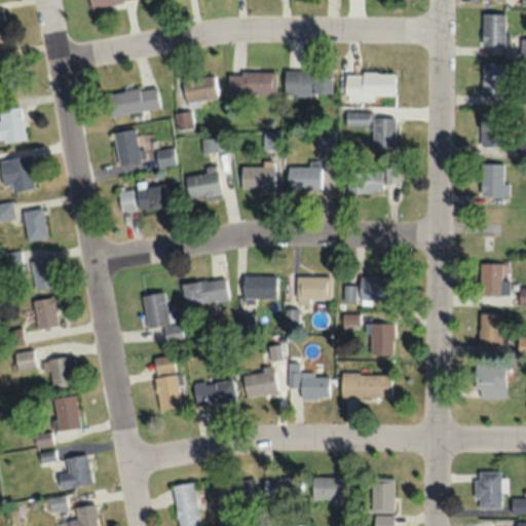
[(482,13),(482,44),(504,44),(504,13),(482,13)]
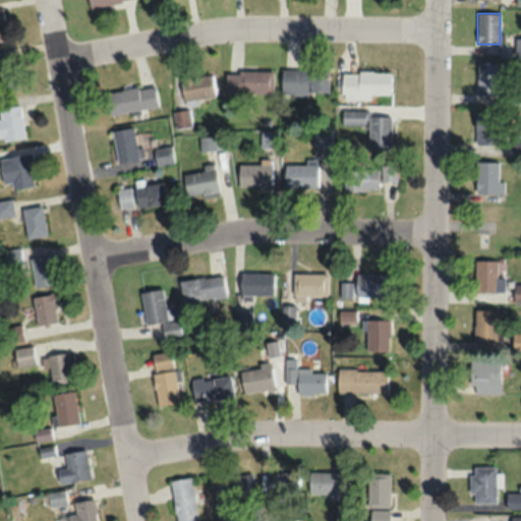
[(15,56),(0,57),(0,92),(18,90),(15,56)]
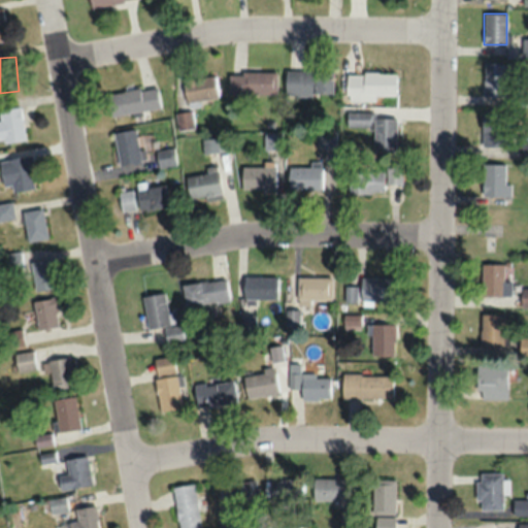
[(483,96),(505,96),(505,62),(483,62),(483,96)]
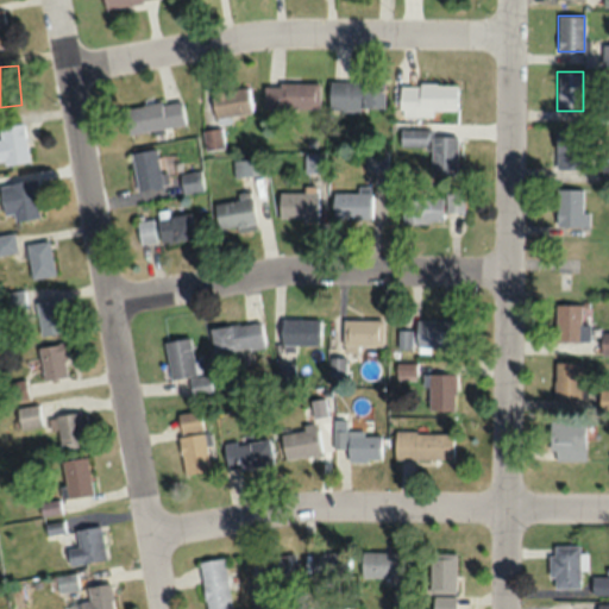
[(384,81),(328,81),(328,110),(384,110),(384,81)]
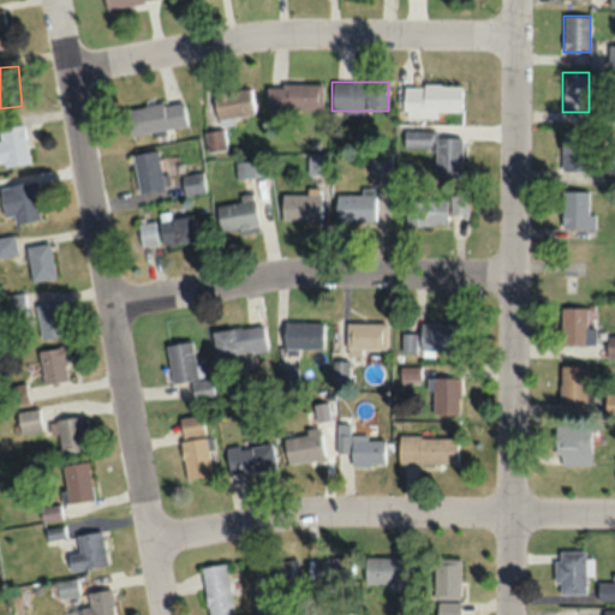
[(267,109),(322,109),(322,83),(267,83),(267,109)]
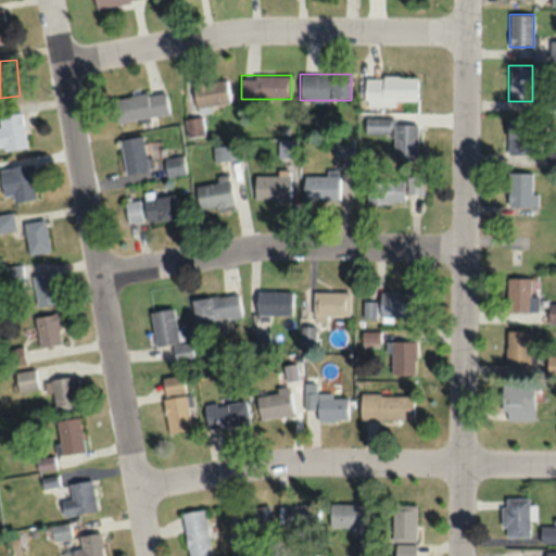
[(364,76),(364,102),(416,102),(416,76),(364,76)]
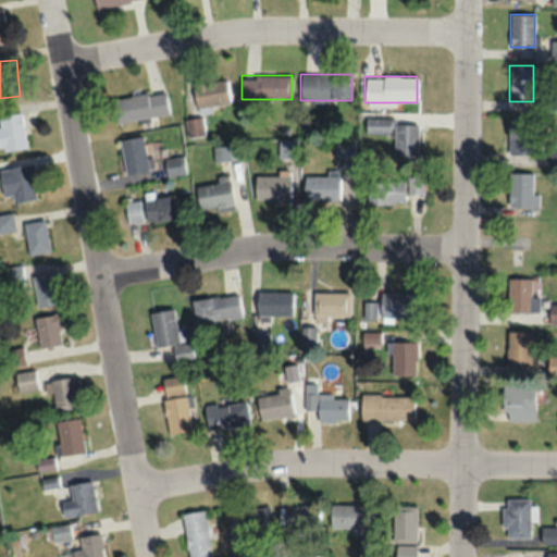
[(230,102),(226,79),(193,84),(196,107),(230,102)]
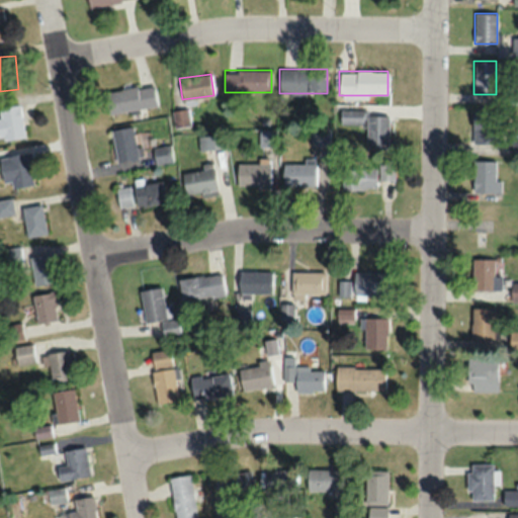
[(158,105),(155,84),(104,90),(107,112),(158,105)]
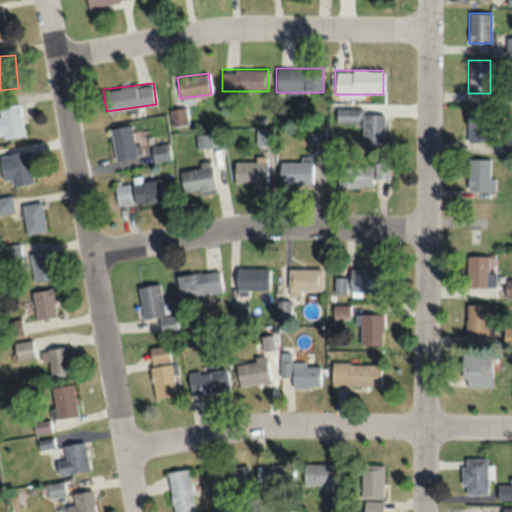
[(0,137),(24,134),(19,103),(0,105),(0,137)]
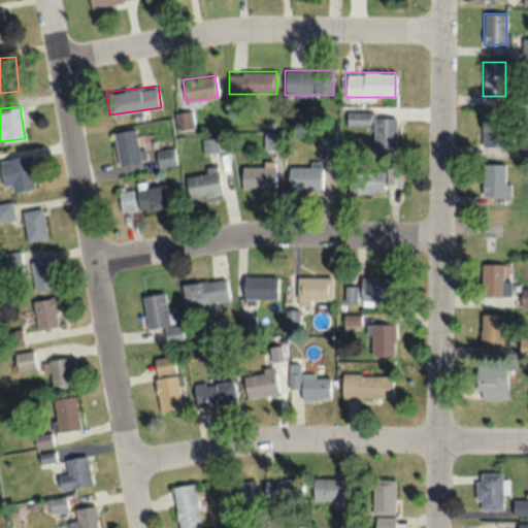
[(374,111),(348,111),(347,127),(373,127),(373,152),(395,152),(396,118),(374,117),(374,111)]
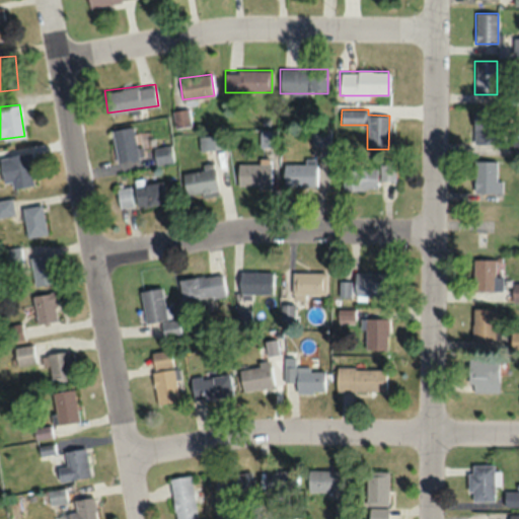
[(500,143),(500,109),(473,109),(473,143),(500,143)]
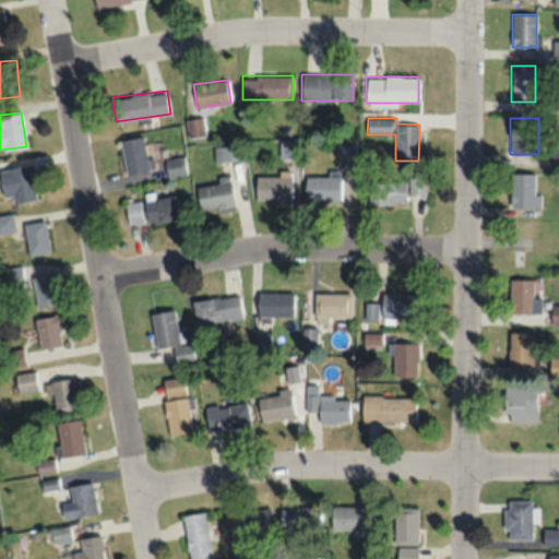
[(146,157),(143,135),(120,139),(126,174),(155,169),(153,156),(146,157)]
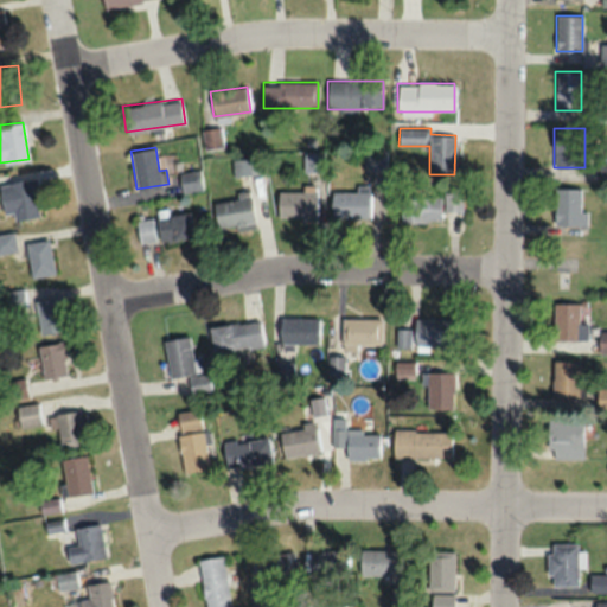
[(304,171),(325,171),(325,152),(304,152),(304,171)]
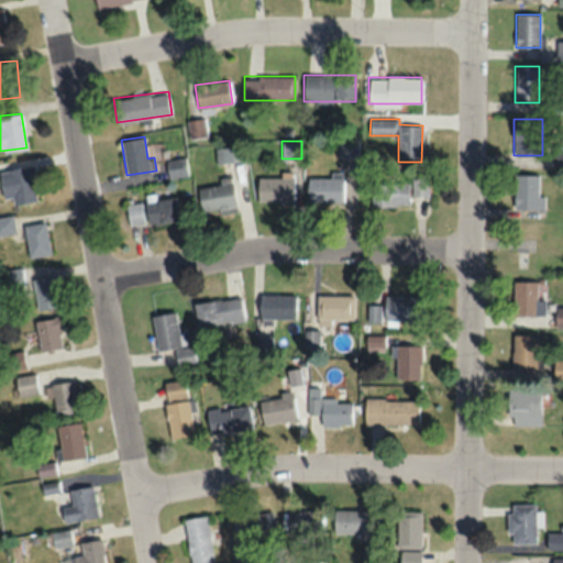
[(242,161),(242,146),(216,147),(216,162),(242,161)]
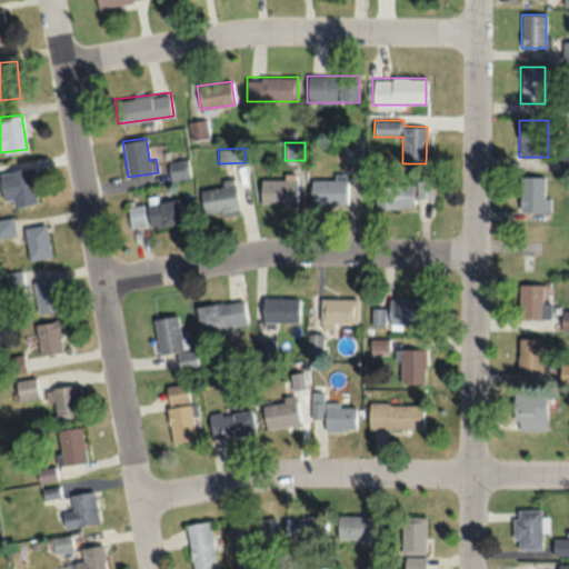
[(190,177),(186,158),(165,162),(169,181),(190,177)]
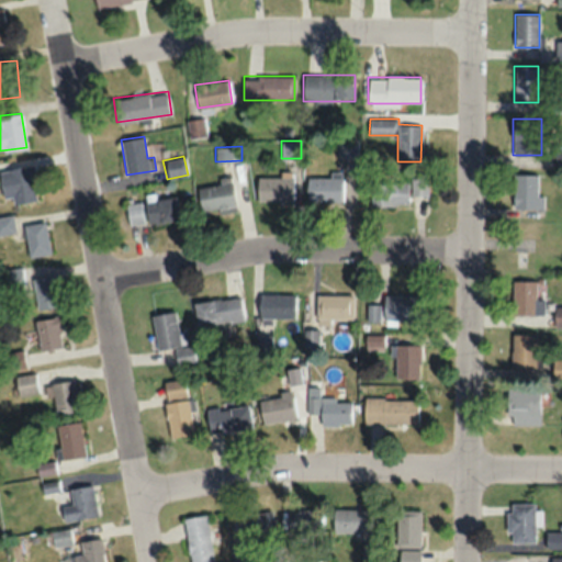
[(0,181),(3,198),(11,197),(13,204),(38,200),(31,165),(0,170),(0,181)]
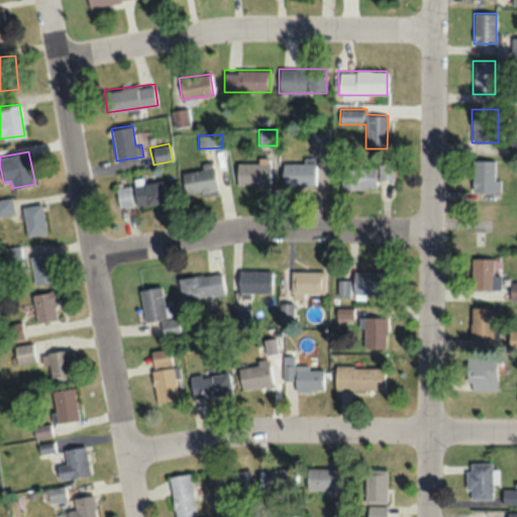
[(394,180),(393,160),(377,161),(377,180),(394,180)]
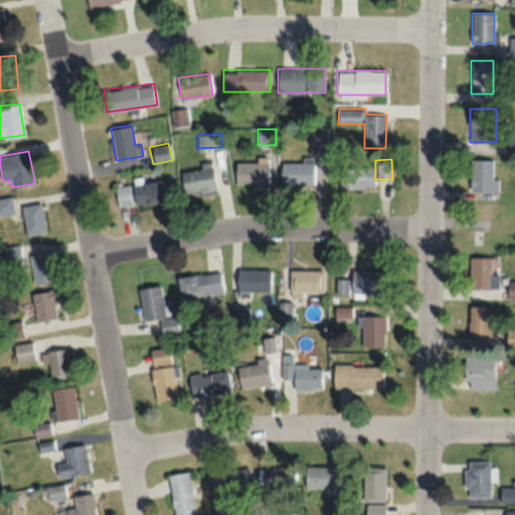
[(493,179),(493,159),(469,159),(469,190),(498,190),(498,179),(493,179)]
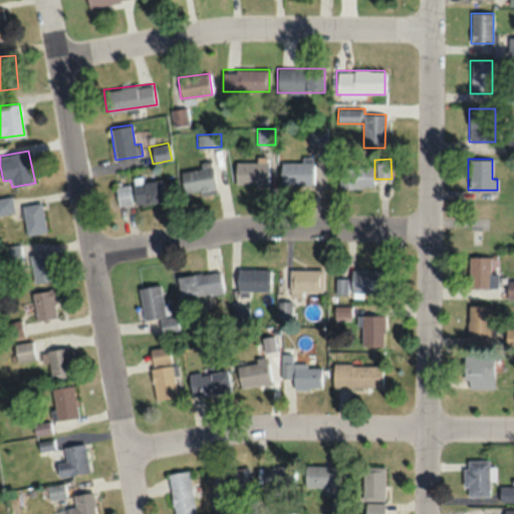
[(268,184),(268,160),(235,160),(235,184),(268,184)]
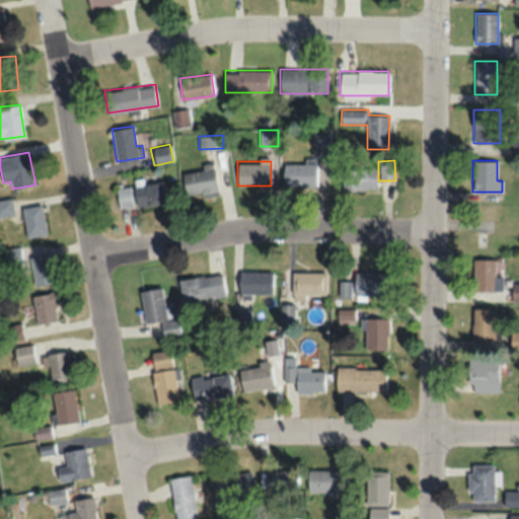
[(218,194),(214,162),(202,163),(203,169),(182,172),(186,198),(218,194)]
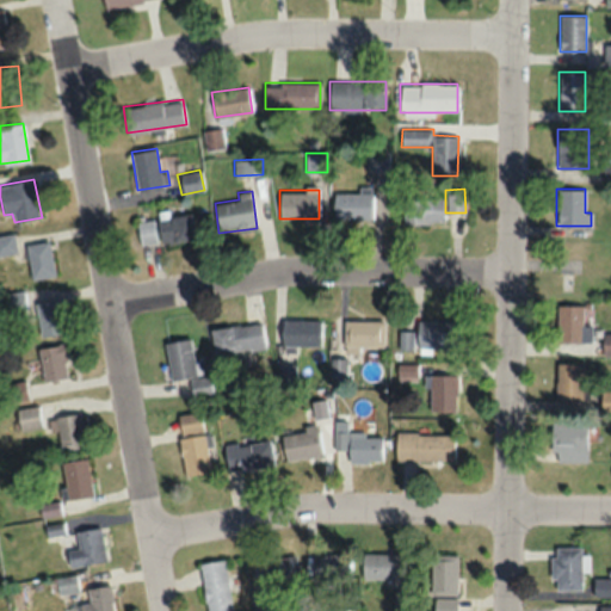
[(372,218),(372,191),(334,191),(334,218),(372,218)]
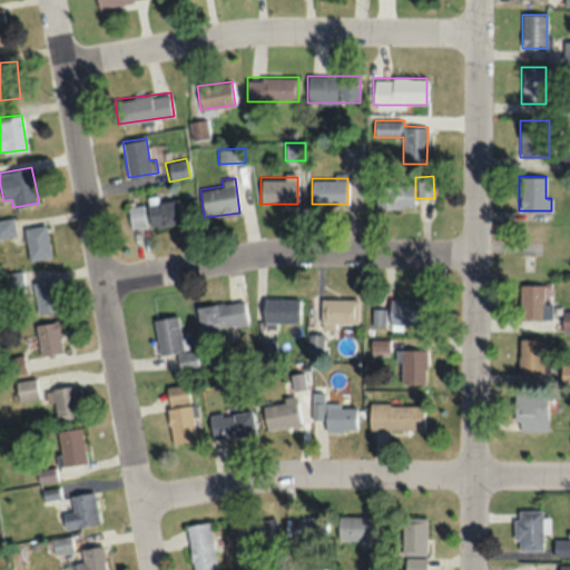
[(375,184),(375,208),(414,208),(414,184),(375,184)]
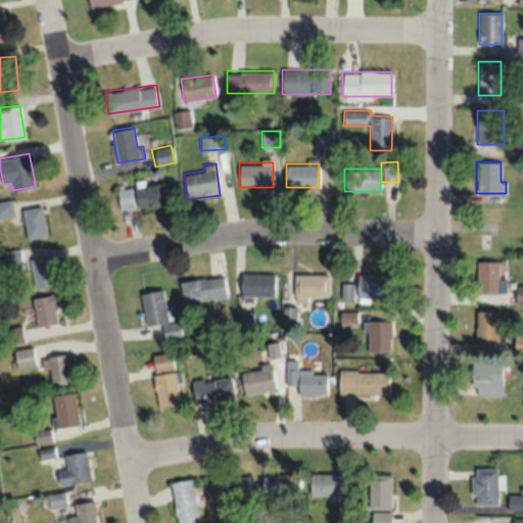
[(167,204),(162,182),(134,187),(138,208),(167,204)]
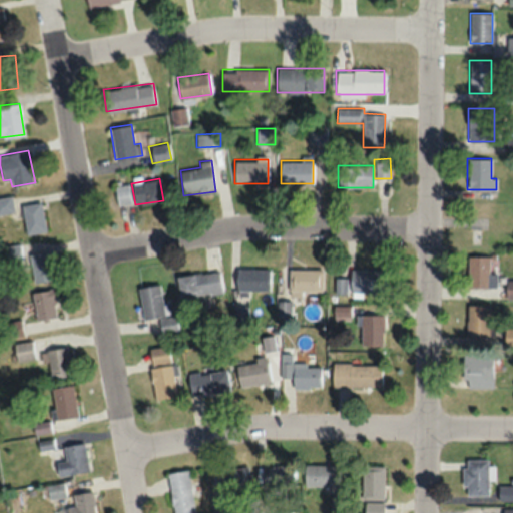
[(114,185),(117,206),(131,203),(128,183),(114,185)]
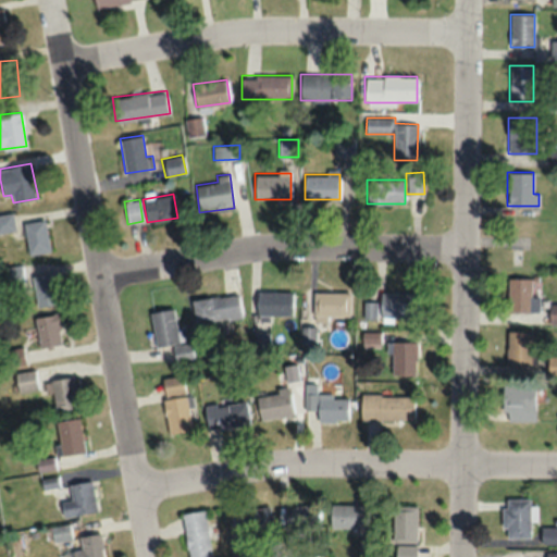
[(0,213),(0,233),(16,230),(12,212),(0,213)]
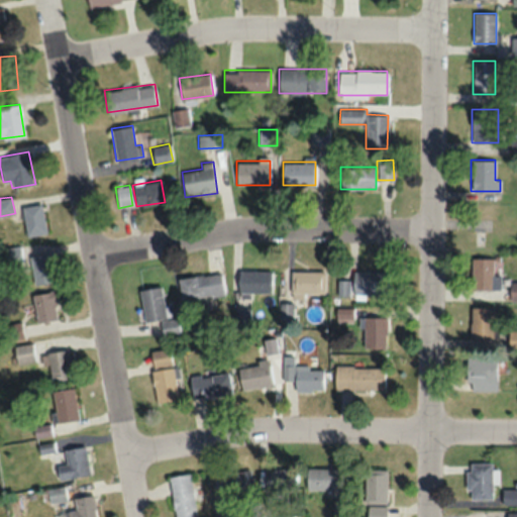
[(26,237),(46,233),(41,203),(21,206),(26,237)]
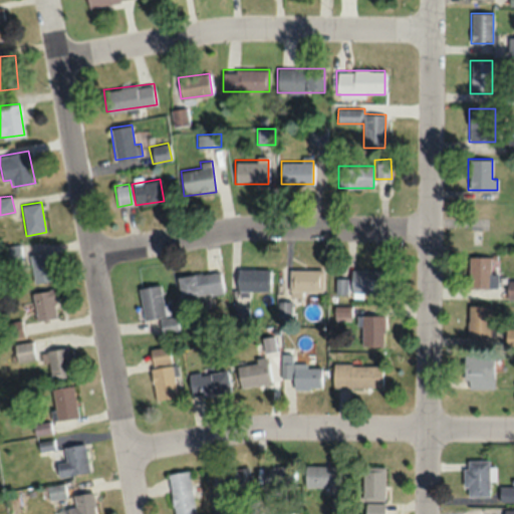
[(8,261),(20,260),(19,246),(6,247),(8,261)]
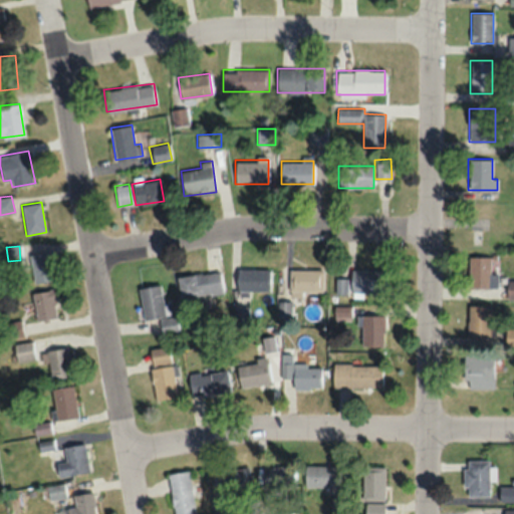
[(34,284),(54,281),(49,251),(29,255),(34,284)]
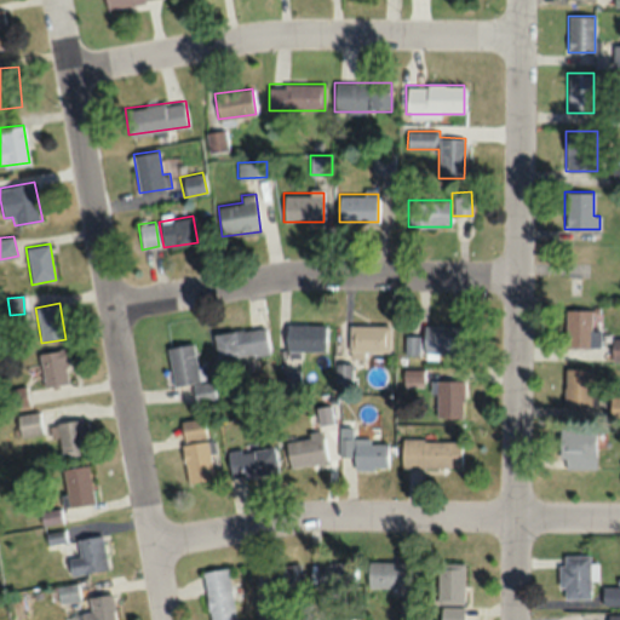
[(600,309),(564,309),(564,346),(600,346),(600,309)]
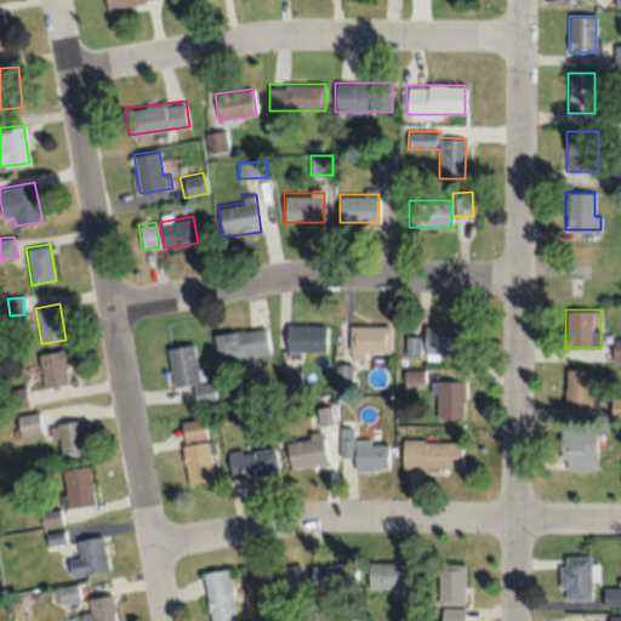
[(326,324),(288,324),(288,351),(326,351),(326,324)]
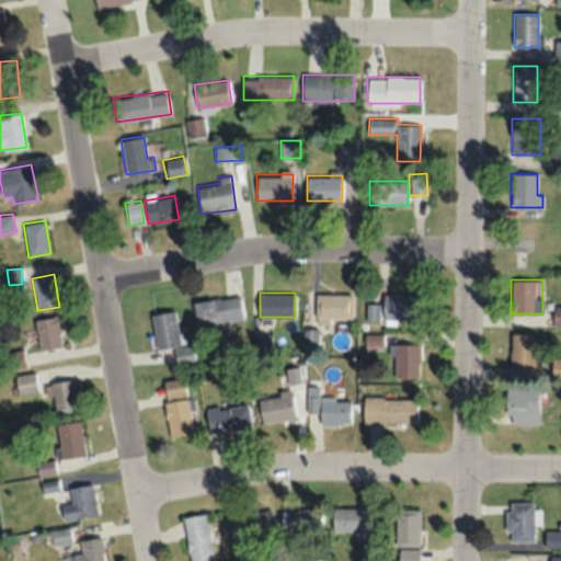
[(316,294),(316,319),(352,319),(352,294),(316,294)]
